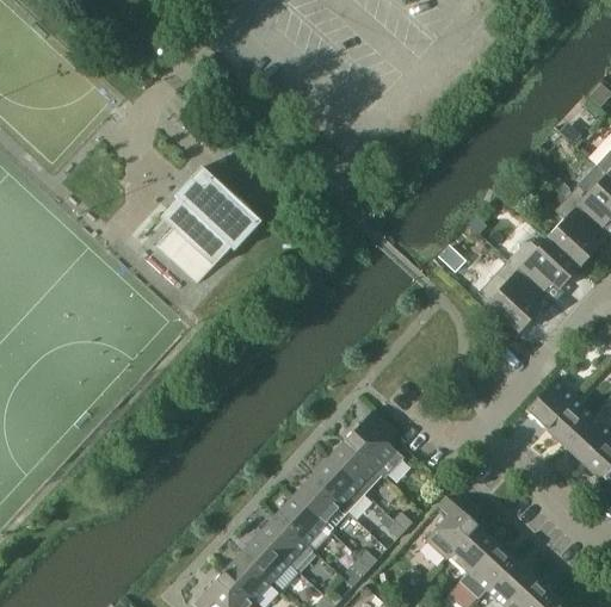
[(610,91),(600,81),(588,94),(600,105),(610,92),(610,91)]
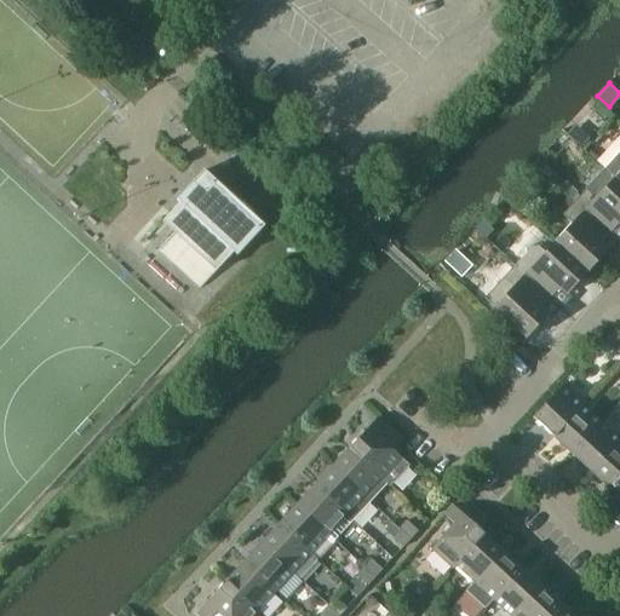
[(591,148),(587,151),(604,167),(608,163),(591,148)]
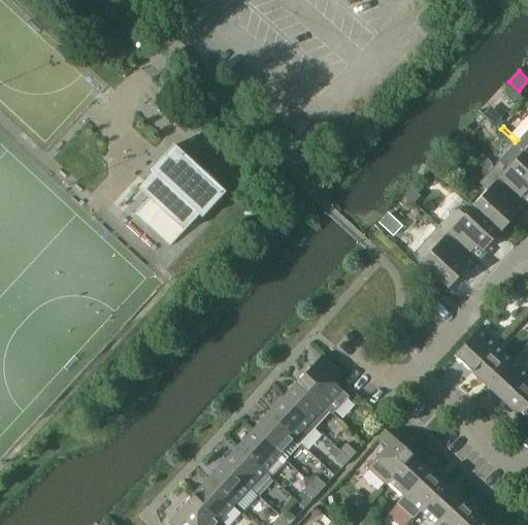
[(527,128),(516,142),(527,154),(527,128)]
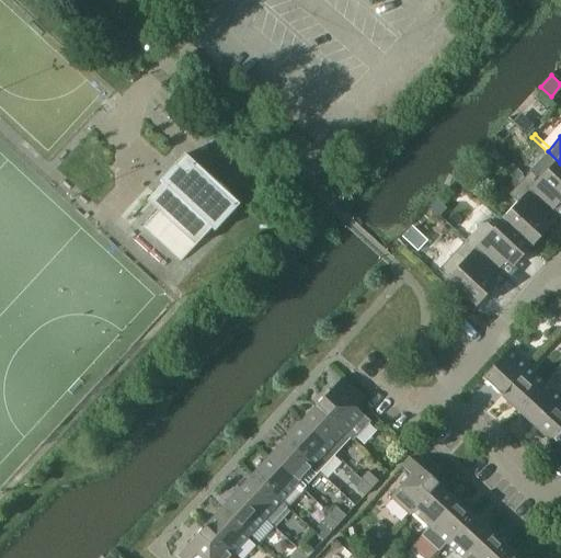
[(239,202),(184,151),(159,178),(173,191),(164,201),(142,224),(181,259),(212,226),(215,229),(239,202)]
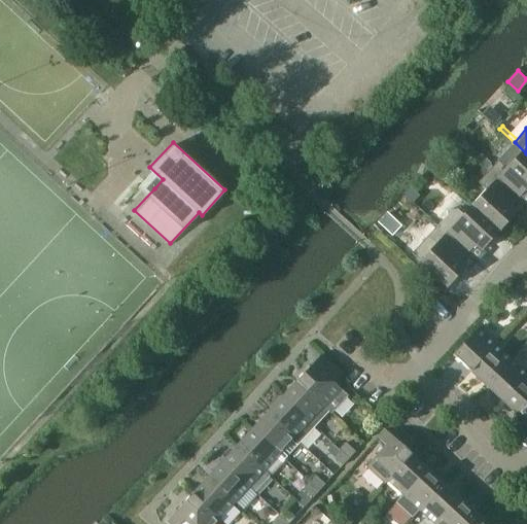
[(526,153),(515,142),(489,169),(520,197),(526,188),(526,153)]
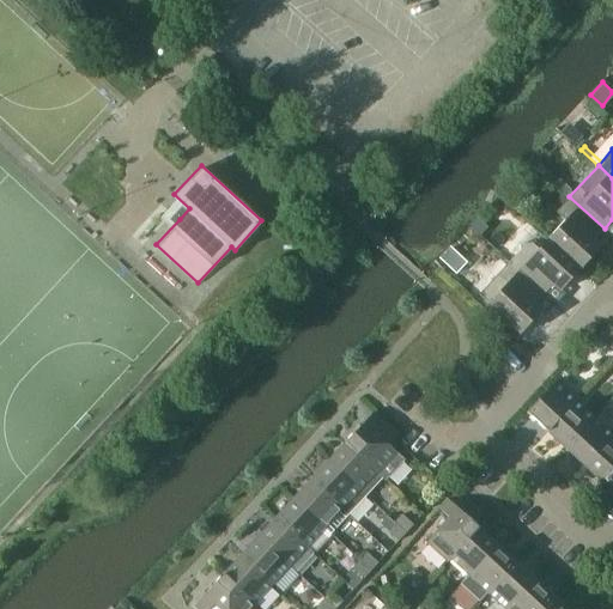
[(558,177),(553,182),(562,190),(568,196),(572,193),(569,189),(570,188),(558,177)]
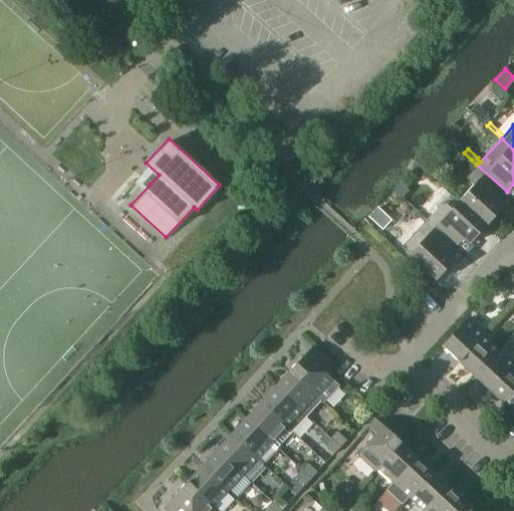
[(471,160),(466,165),(472,170),(476,165),(471,160)]
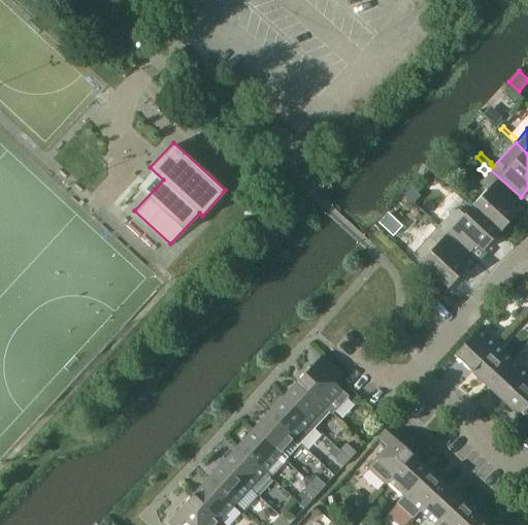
[(521,197),(490,169),(480,182),(488,189),(473,204),(501,230),(517,212),(512,207),(521,197)]
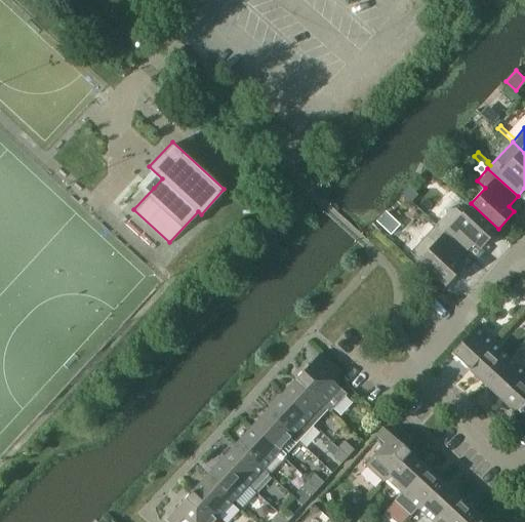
[(407,185),(402,191),(410,198),(415,193),(407,185)]
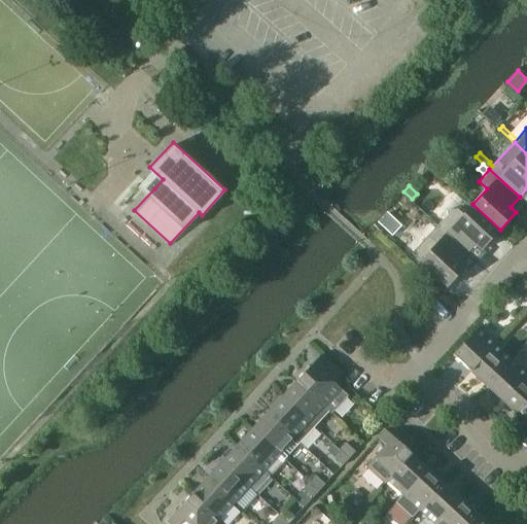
[(500,230),(472,204),(463,213),(458,208),(448,209),(448,214),(440,223),(470,251),(478,243),(483,248),(500,230)]
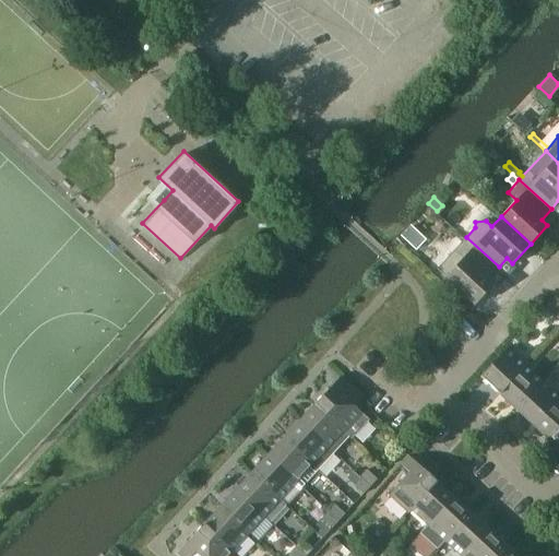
[(411,222),(400,234),(416,248),(426,237),(411,222)]
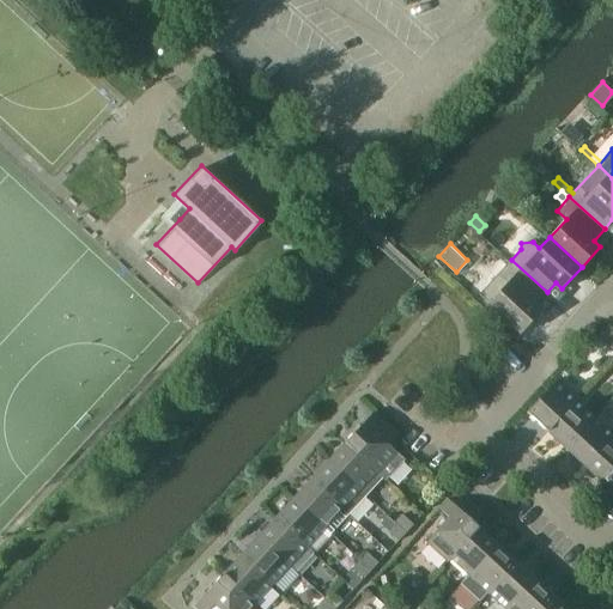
[(547,292),(511,260),(480,293),(523,330),(544,309),(536,303),(547,292)]
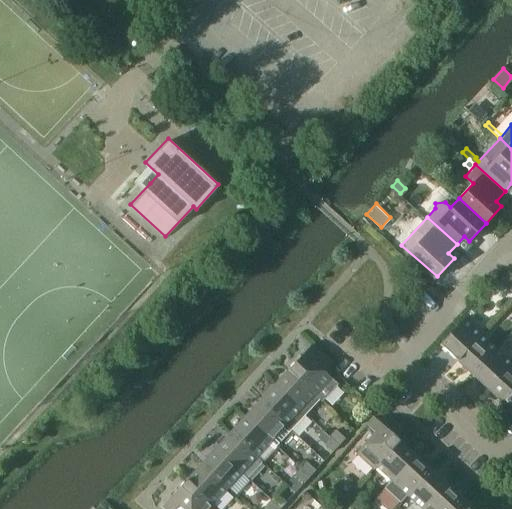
[(511,272),(509,269),(500,278),(511,289),(511,272)]
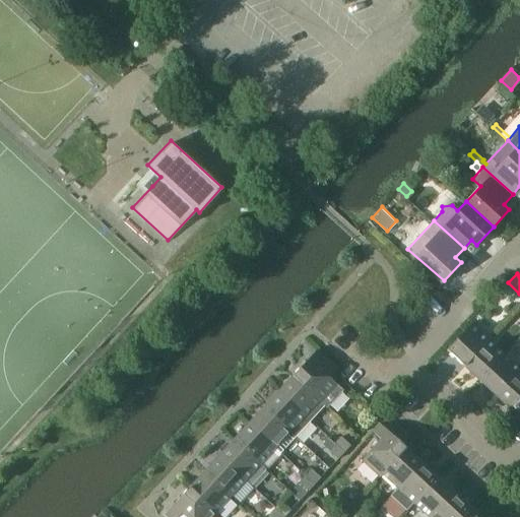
[(474,320),(448,348),(465,365),(490,338),(492,336),(474,320)]
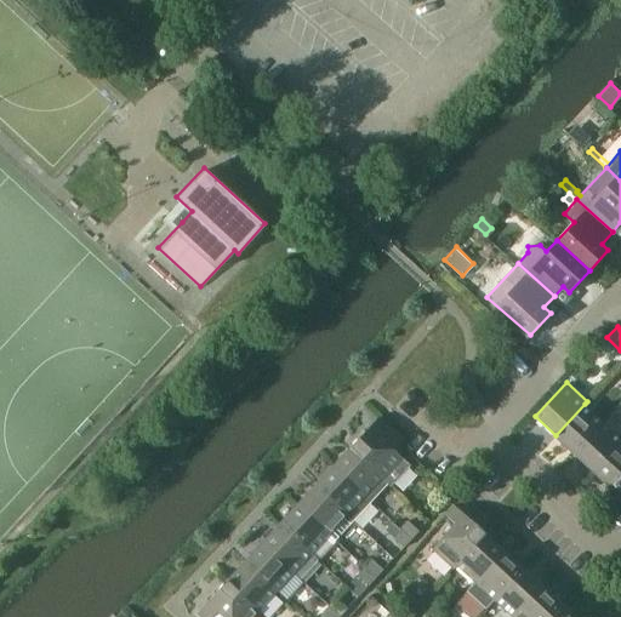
[(585,404),(556,435),(574,452),(603,421),(585,404)]
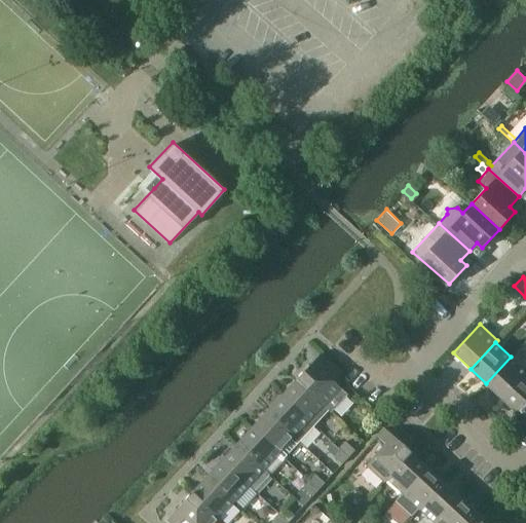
[(347,391),(341,386),(333,378),(341,370),(321,351),(297,377),(324,402),(323,403),(325,405),(326,404),(332,409),(347,391)]
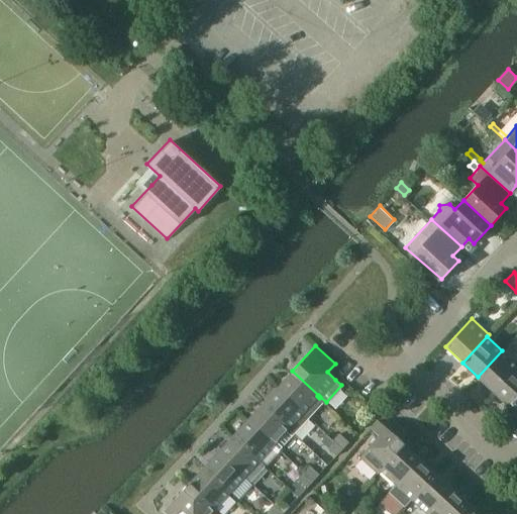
[(494,392),(516,367),(516,364),(502,350),(478,377),(494,392)]
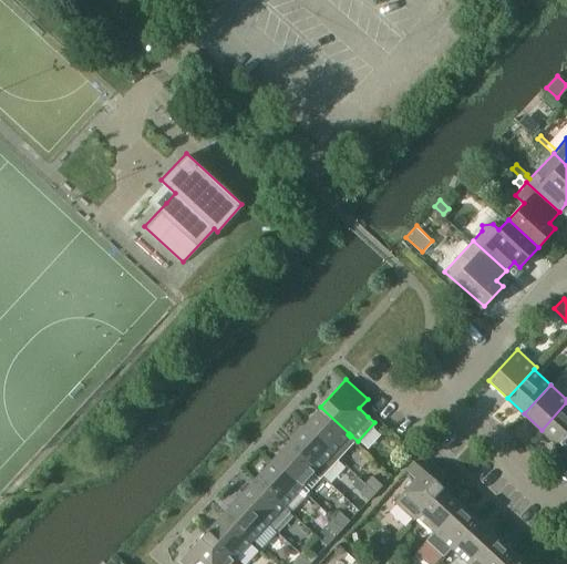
[(566,402),(542,430),(559,445),(566,437),(566,402)]
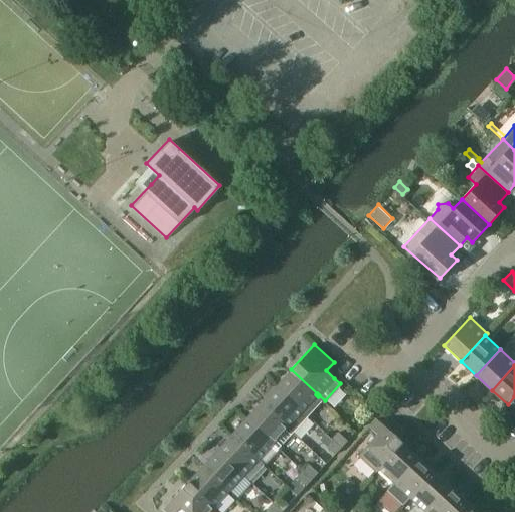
[(317,393),(291,369),(276,385),(308,414),(322,399),(324,401),(325,400),(319,395),(318,396),(316,394),(317,393)]
